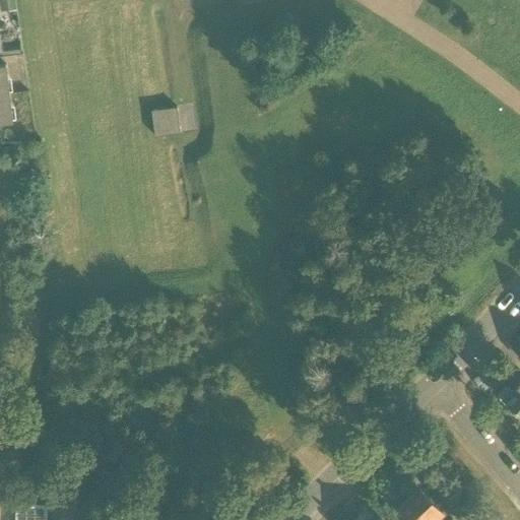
[(0,0),(0,6),(1,12),(16,10),(14,0),(0,0)]
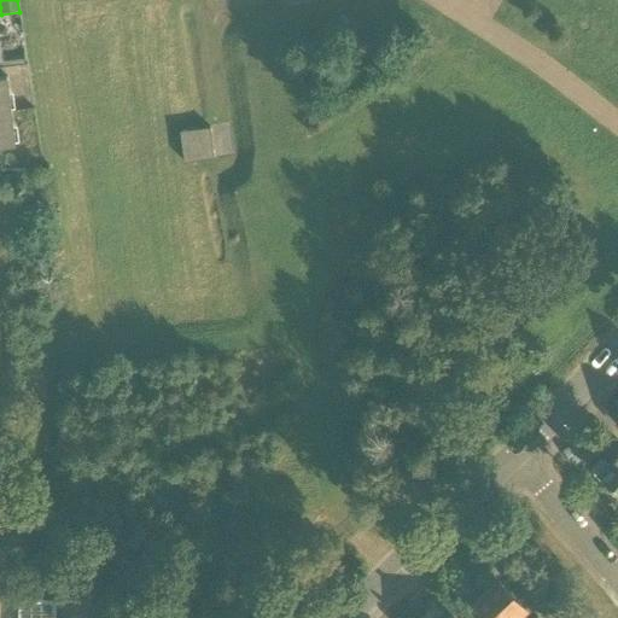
[(5,64),(25,63),(24,51),(4,53),(5,64)]
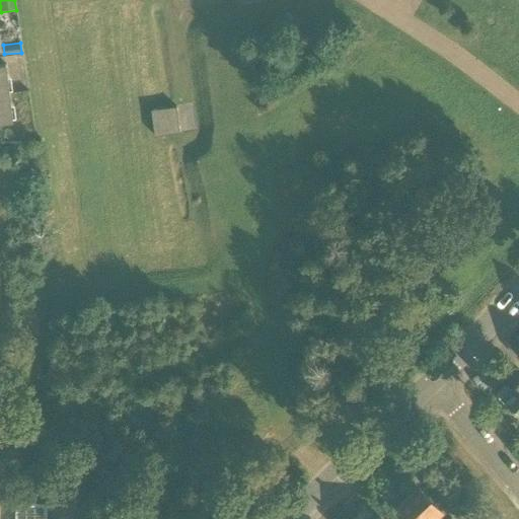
[(0,76),(8,76),(7,65),(0,65),(0,76)]
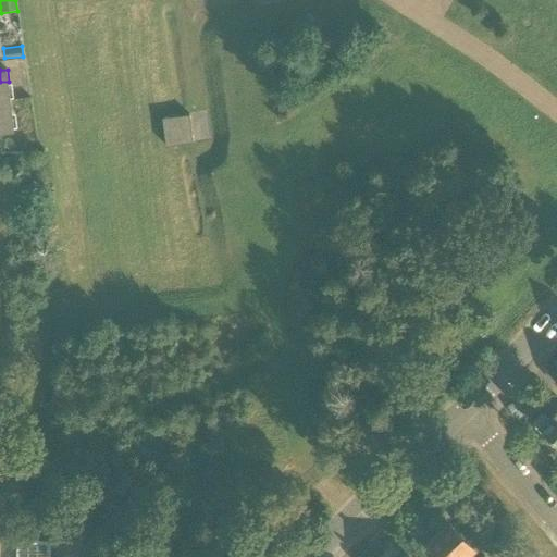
[(9,82),(0,82),(0,95),(8,95),(7,85),(9,85),(9,82)]
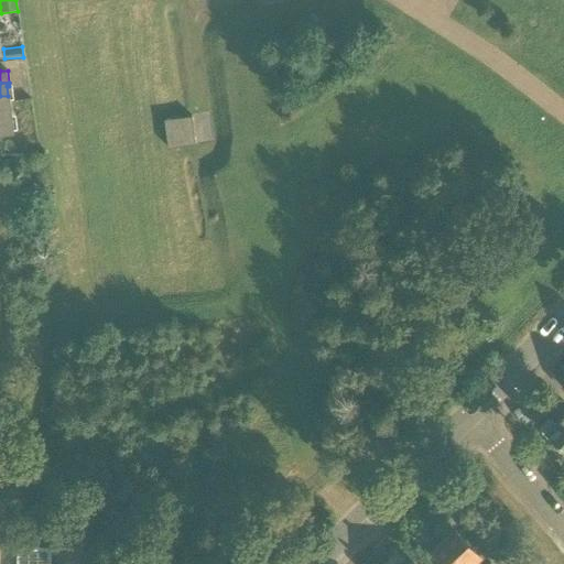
[(8,100),(8,96),(0,96),(0,115),(12,114),(11,98),(10,98),(10,100),(8,100)]
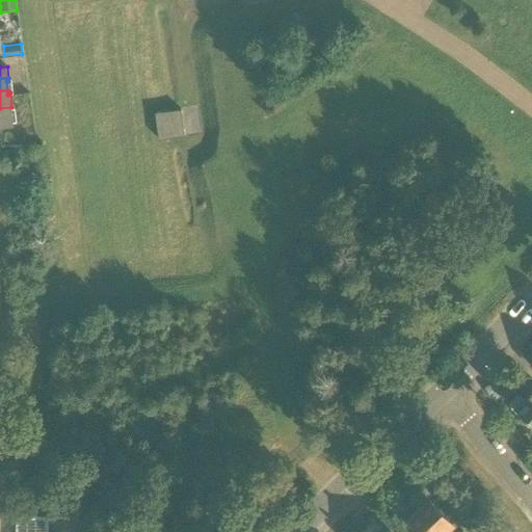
[(11,107),(0,108),(0,127),(14,125),(14,122),(12,122),(12,124),(10,124),(9,109),(11,109),(11,107)]
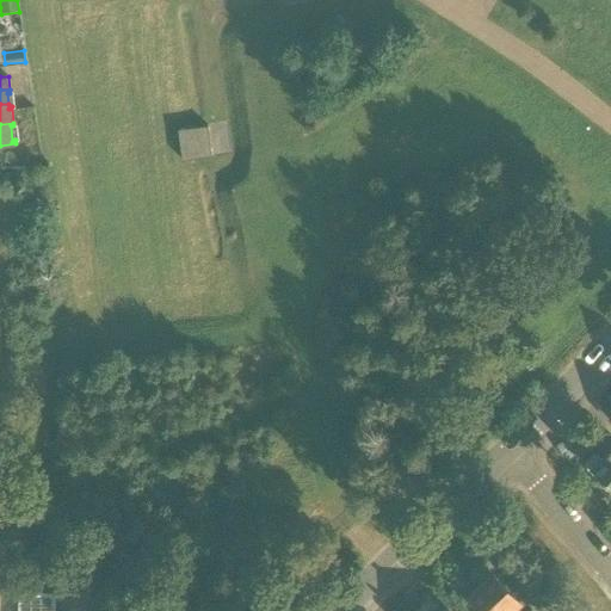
[(208,127),(178,131),(183,161),(213,156),(208,127)]
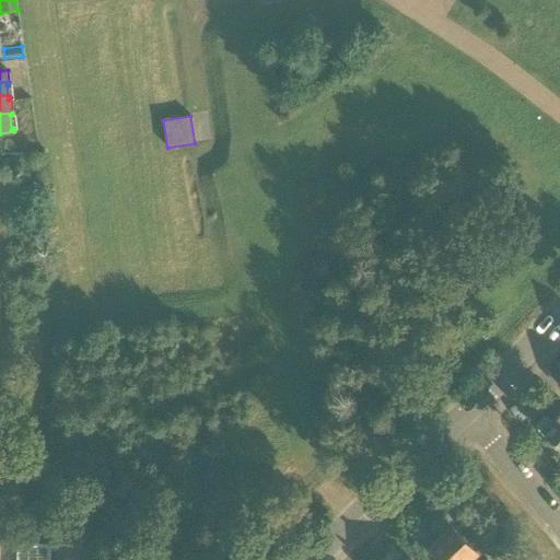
[(559,445),(559,411),(551,420),(549,419),(546,418),(544,419),(540,421),(539,423),(539,426),(539,429),(541,431),(547,436),(549,434),(559,445)]
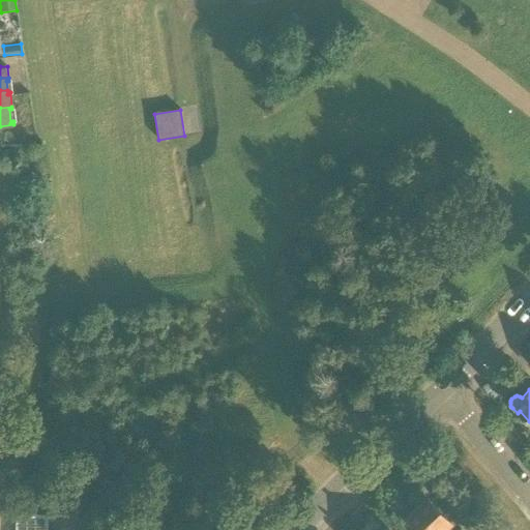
[(445,529),(453,523),(429,497),(406,518),(417,529),(445,529)]
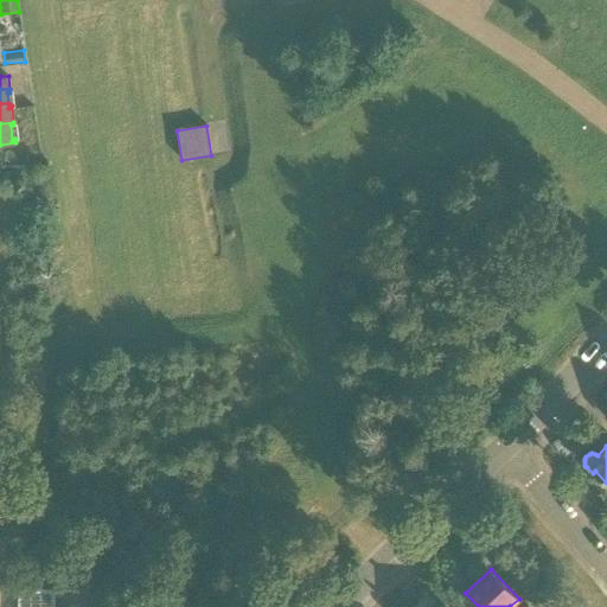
[(53,606),(55,590),(21,590),(20,606),(53,606)]
